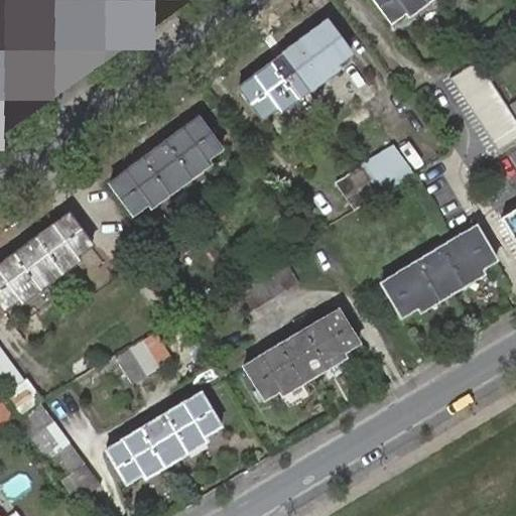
[(0,0),(0,100),(117,18),(104,0),(0,0)]
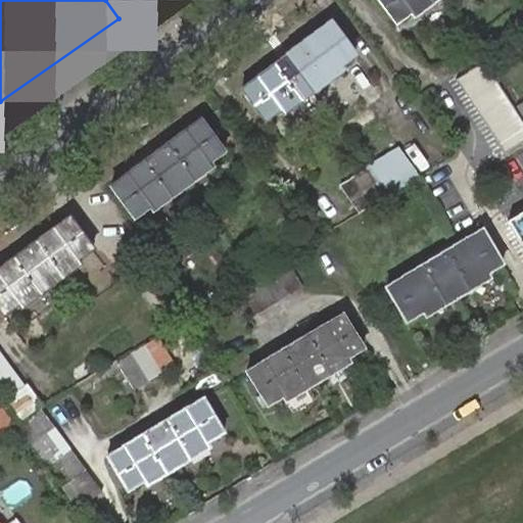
[(378,0),(396,25),(413,13),(429,0),(430,0),(435,6),(443,0),(378,0)]
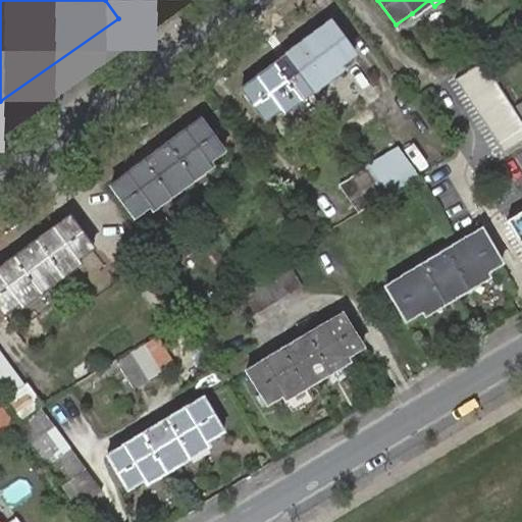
[(429,0),(428,0),(412,13),(416,20),(434,6),(429,0)]
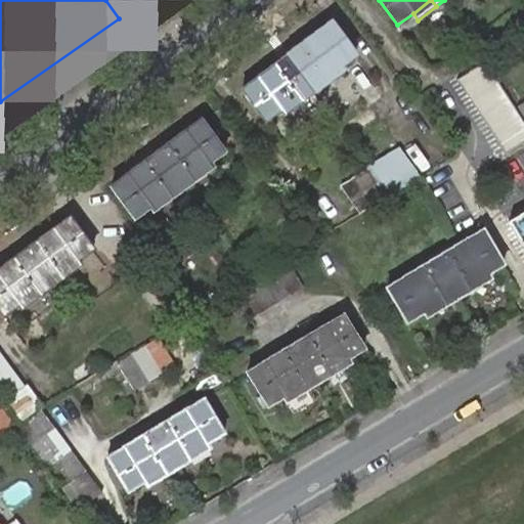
[(321,81),(341,68),(356,56),(332,24),(242,90),(266,122),(281,111),(301,95),(305,102),(328,87),(321,81)]
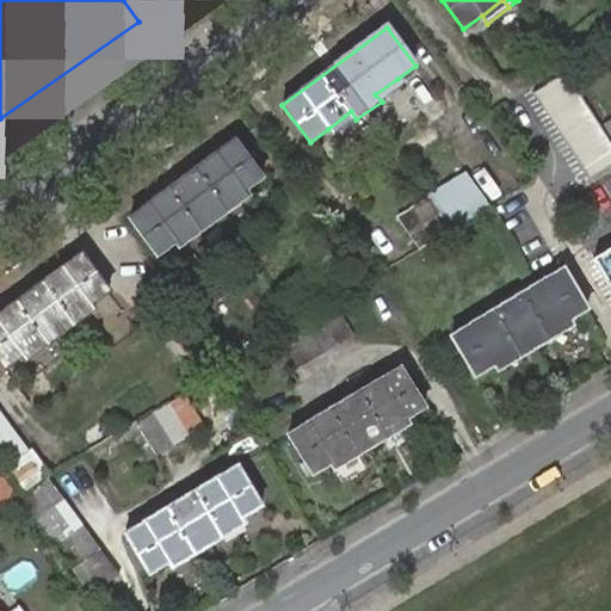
[(610,140),(568,74),(536,94),(591,179),(610,166),(610,140)]
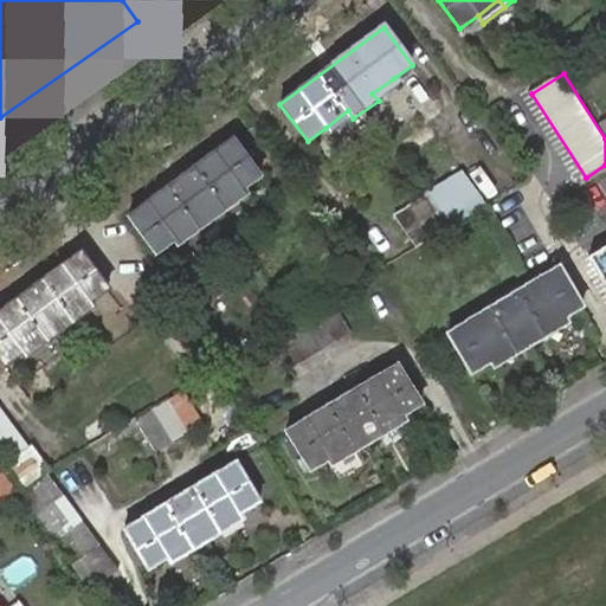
[(399,84),(394,78),(372,94),(379,101),(399,84)]
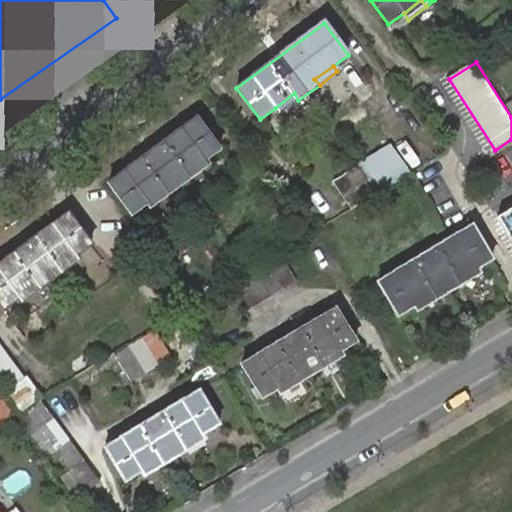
[(294,93),(275,108),(279,114),(298,100),(294,93)]
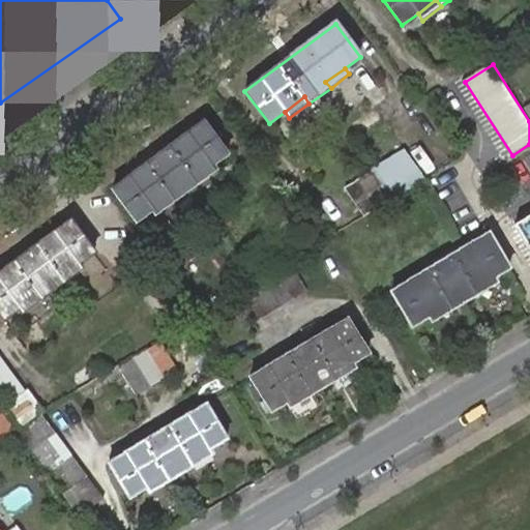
[(190,180),(210,167),(226,154),(202,122),(112,189),(136,223),(151,211),(170,197),(175,203),(196,186),(190,180)]
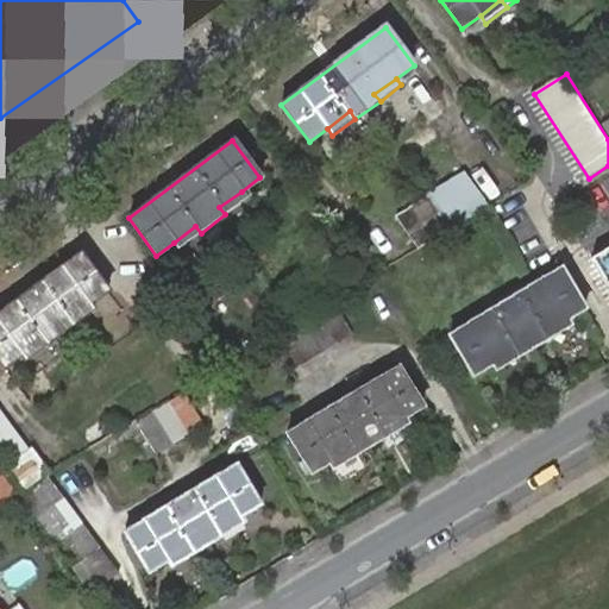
[(396,220),(414,249),(482,208),(477,201),(460,175),(396,220)]
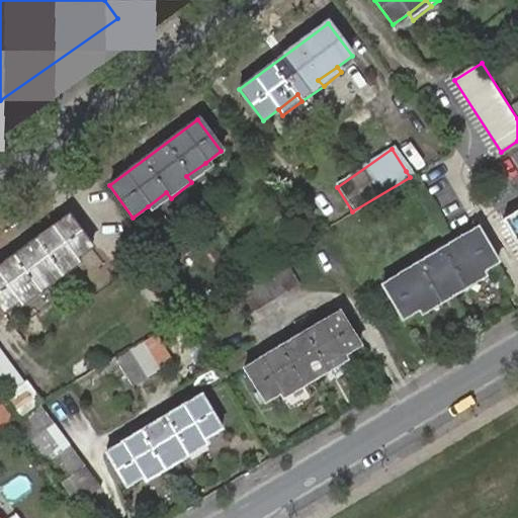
[(210,169),(205,163),(186,176),(191,182),(210,169)]
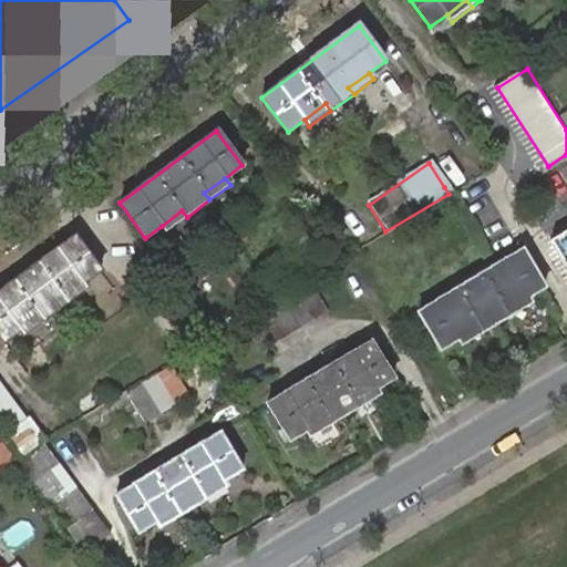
[(182,210),(162,226),(166,233),(187,217),(182,210)]
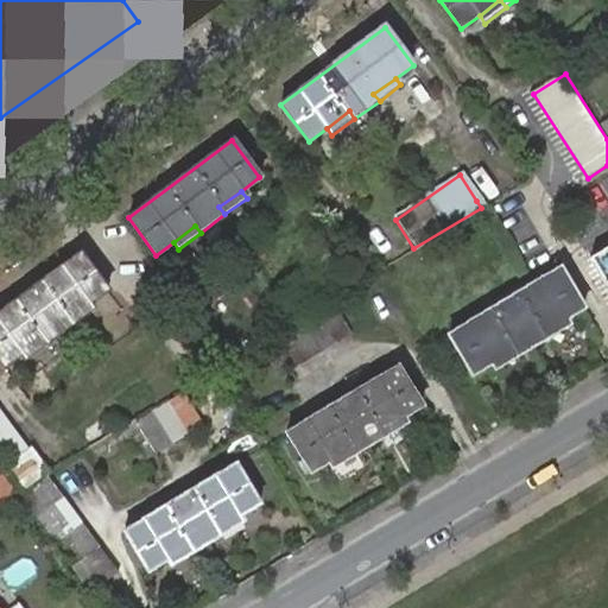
[(607,247),(591,259),(607,286),(607,247)]
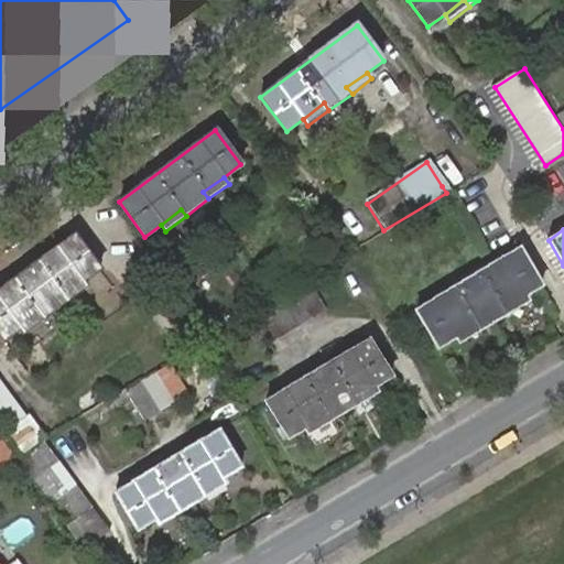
[(63,295),(83,281),(99,269),(75,235),(0,289),(0,337),(1,340),(18,328),(39,313),(44,321),(68,303),(63,295)]
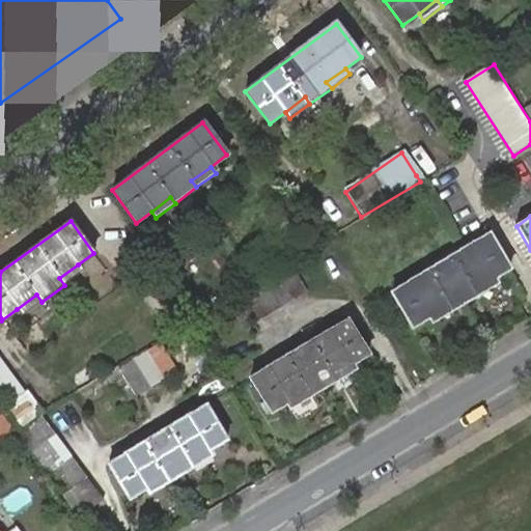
[(474,290),(495,277),(511,268),(491,233),(393,292),(414,327),(431,315),(451,304),(455,311),(478,297),(474,290)]
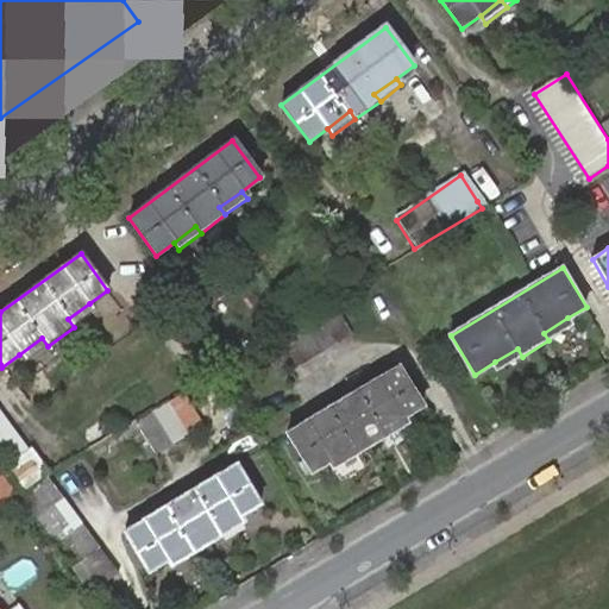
[(332,300),(267,339),(286,371),(350,332),(332,300)]
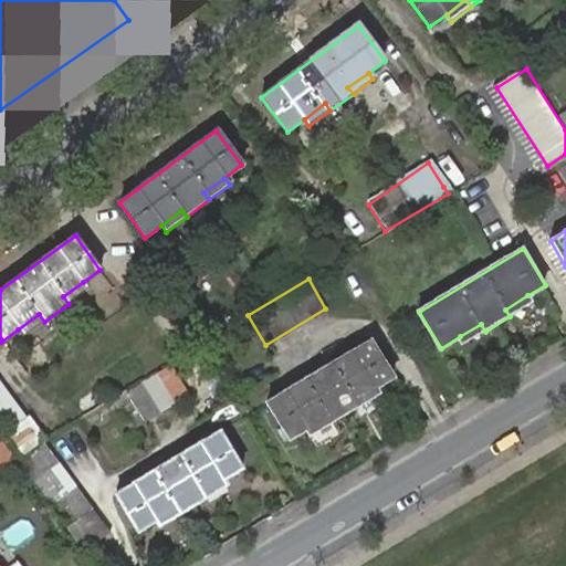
[(88,289),(83,282),(63,296),(69,304),(88,289)]
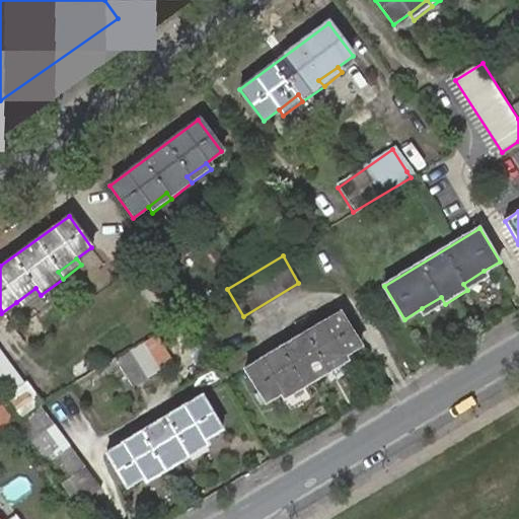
[(488,278),(484,271),(463,284),(467,290),(488,278)]
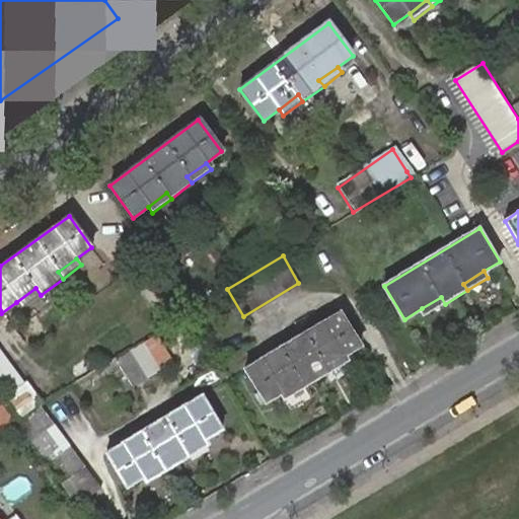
[(99,287),(92,276),(75,287),(82,297),(99,287)]
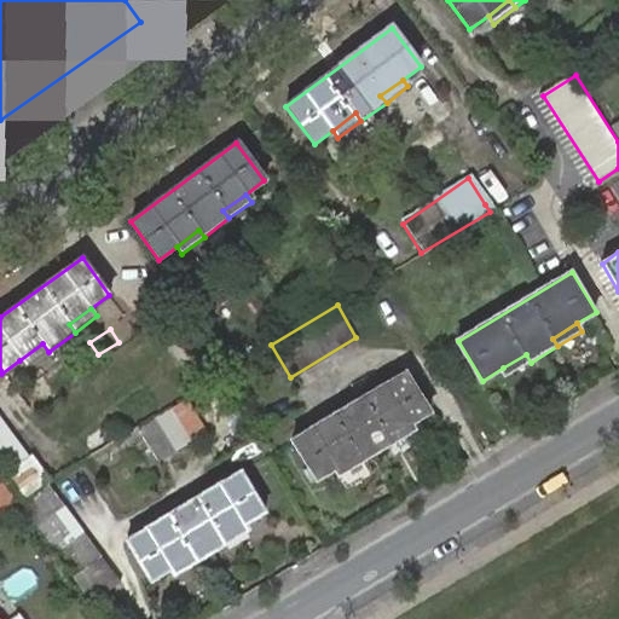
[(42,343),(19,360),(24,369),(48,352),(42,343)]
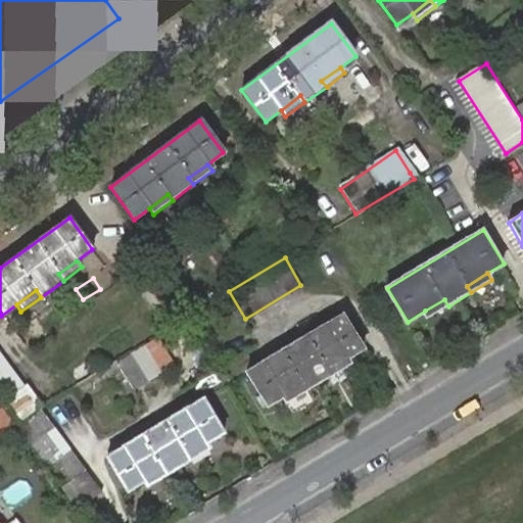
[(444,299),(425,311),(429,318),(448,306),(444,299)]
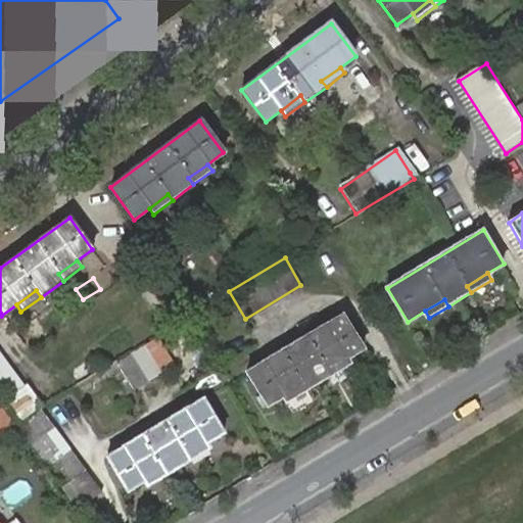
[(327,370),(346,359),(363,348),(341,315),(247,372),(268,406),(284,395),(302,383),(307,390),(331,377),(327,370)]
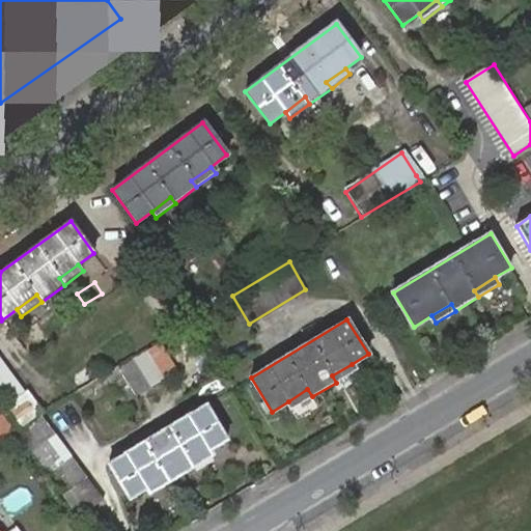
[(147,350),(119,366),(135,394),(164,376),(147,350)]
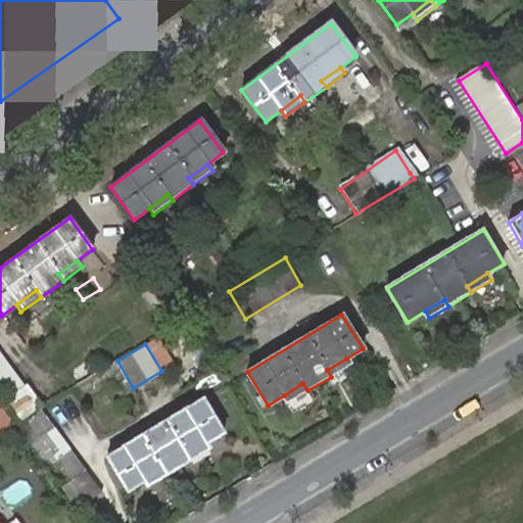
[(92,353),(68,368),(75,381),(100,367),(92,353)]
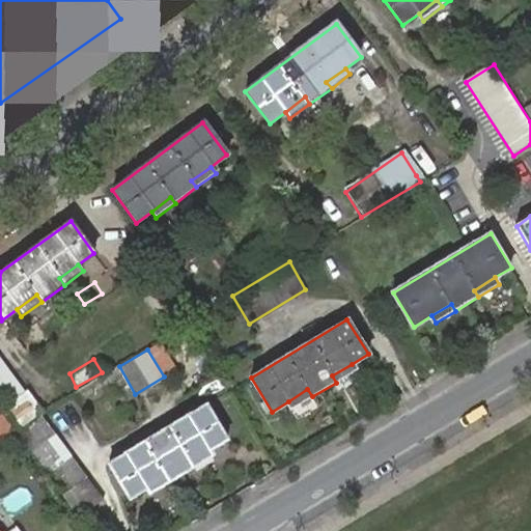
[(2,411),(17,430),(26,423),(39,414),(44,412),(28,391),(24,393),(0,360),(0,387),(11,403),(2,411)]
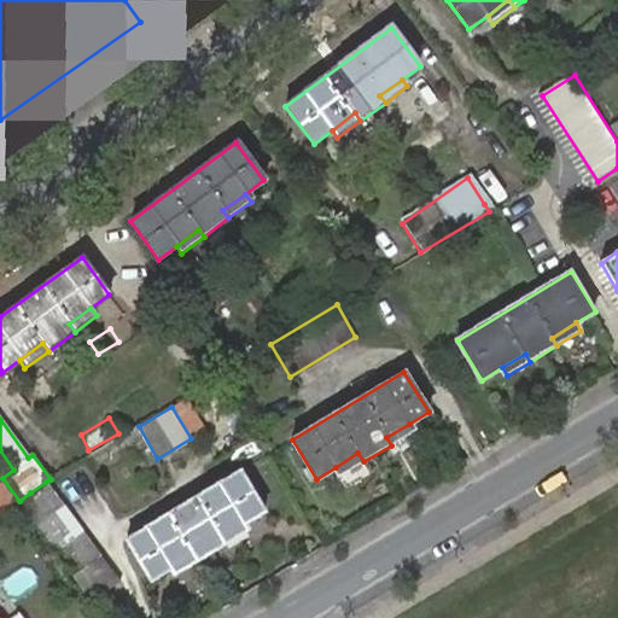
[(414,430),(409,424),(386,437),(391,445),(414,430)]
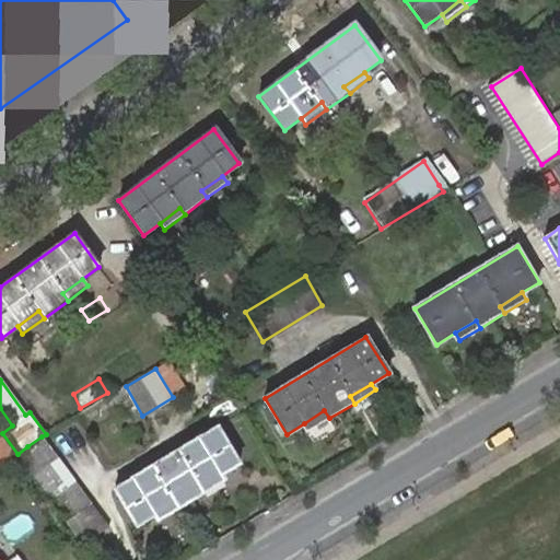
[(142,416),(126,386),(112,394),(128,423),(142,416)]
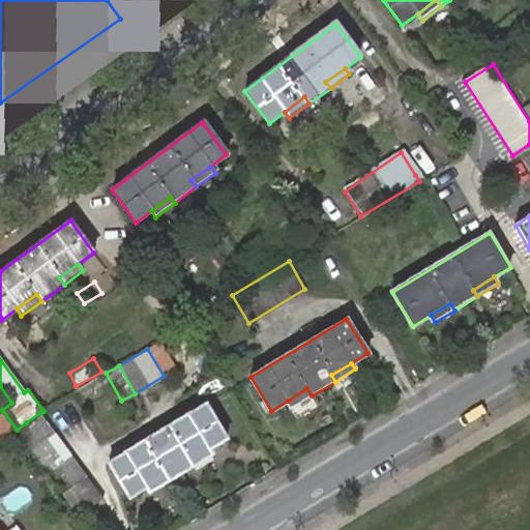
[(306,388),(288,401),(293,408),(312,395),(306,388)]
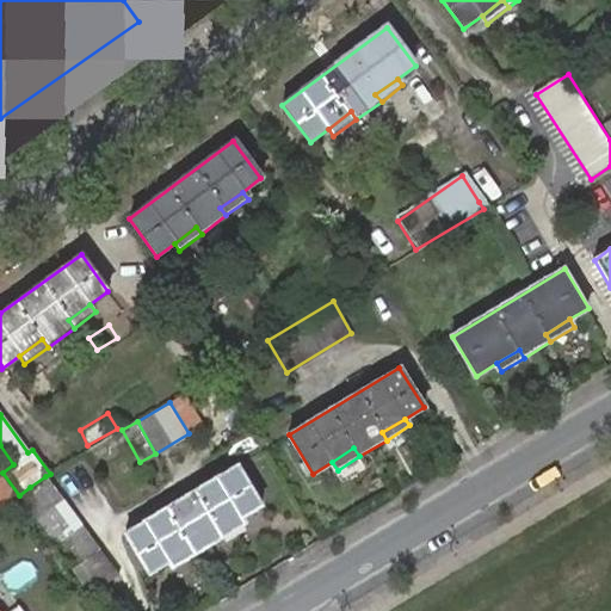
[(218,529),(241,516),(260,504),(235,466),(125,531),(149,572),(168,560),(192,545),(197,553),(223,537),(218,529)]
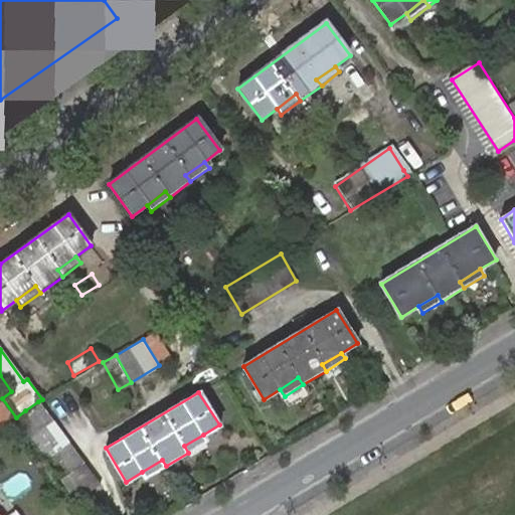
[(0,428),(14,418),(0,398),(0,428)]
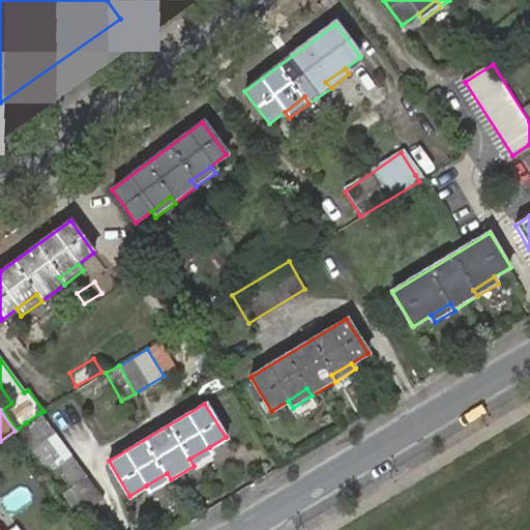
[(17,430),(15,431),(77,517),(104,497),(39,413),(26,422),(17,430)]
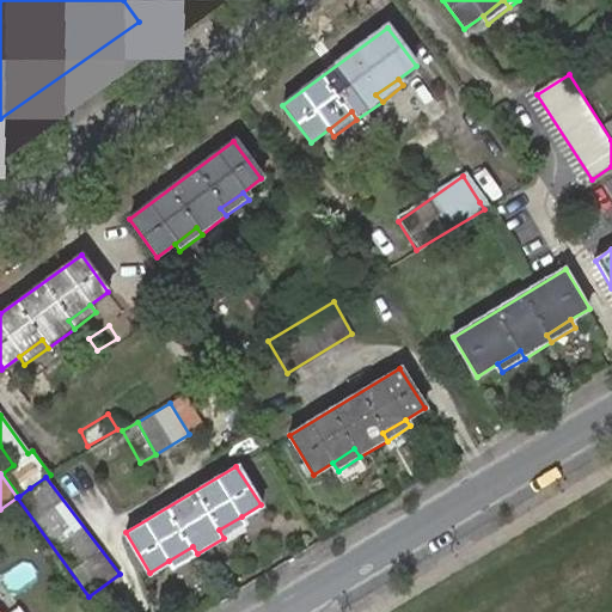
[(246,525),(242,516),(219,530),(224,538),(246,525)]
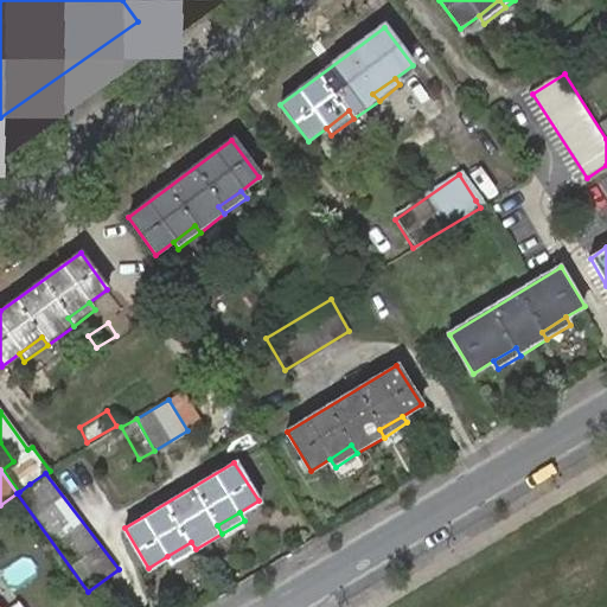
[(191,542),(167,556),(171,563),(196,549),(191,542)]
